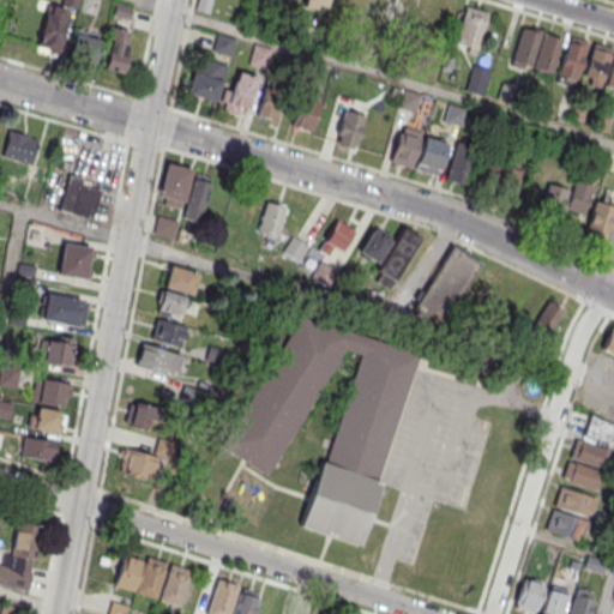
[(36,46),(60,53),(72,11),(49,4),(36,46)]
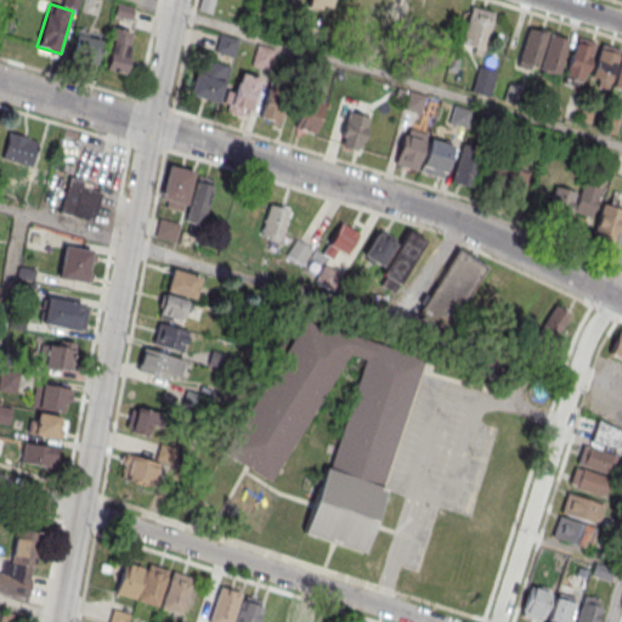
[(484,52),(495,12),(471,6),(462,46),(484,52)]
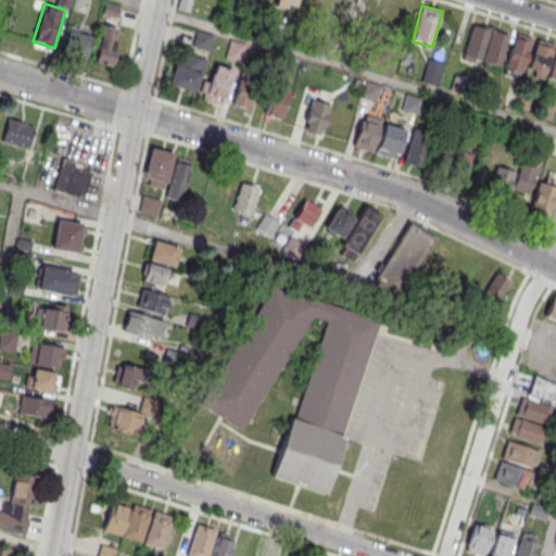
[(93,63),(113,66),(119,28),(100,24),(93,63)]
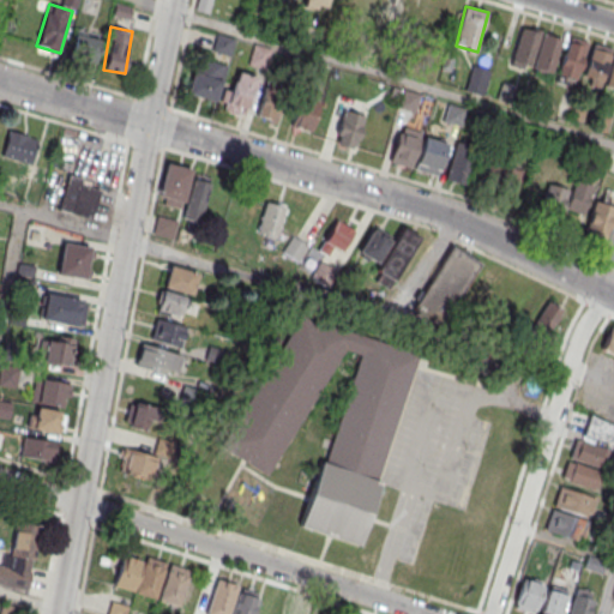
[(522,26),(511,65),(523,68),(524,65),(530,66),(542,30),(536,28),(536,31),(522,26)]
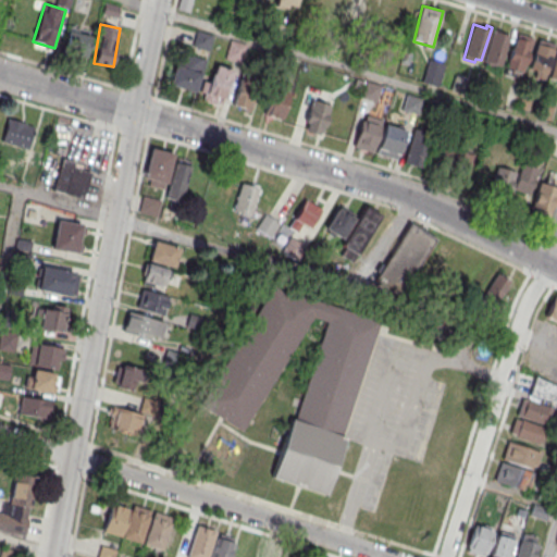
[(84,59),(93,34),(71,26),(62,51),(84,59)]
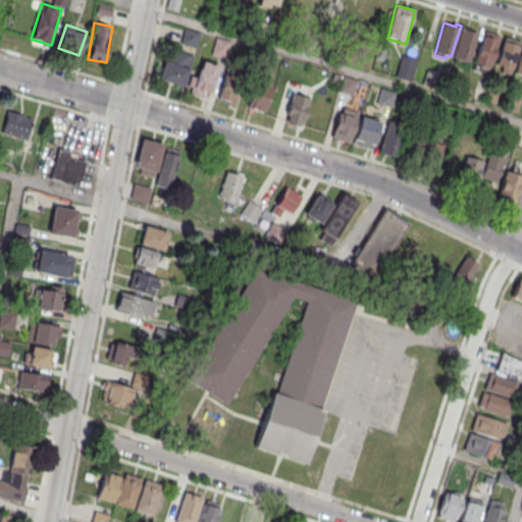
[(196,46),(199,32),(185,29),(181,43),(196,46)]
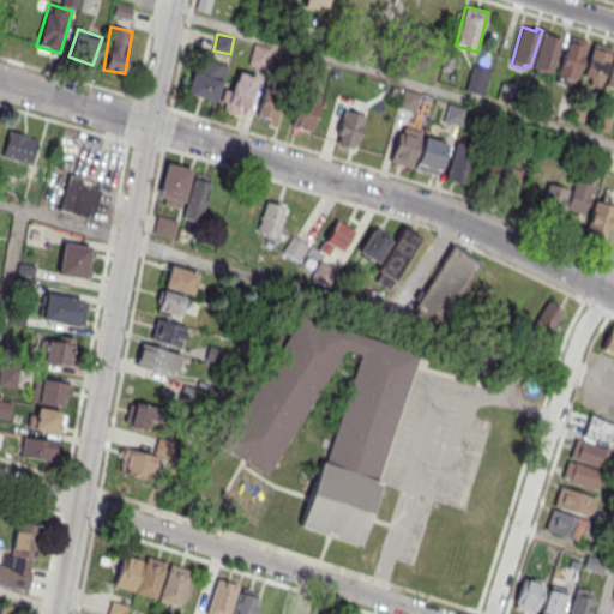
[(557,77),(576,83),(589,42),(570,36),(557,77)]
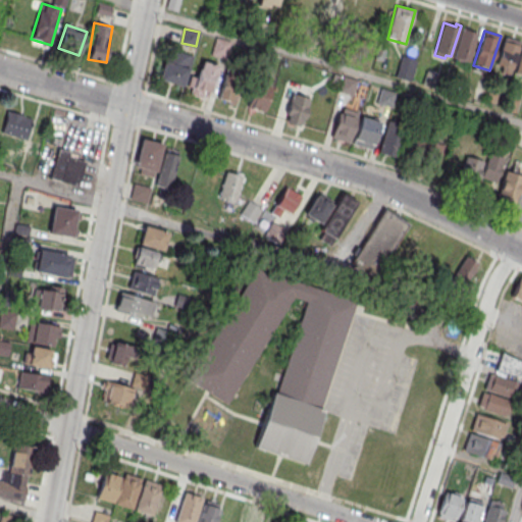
[(511,74),(521,41),(505,36),(494,69),(511,74)]
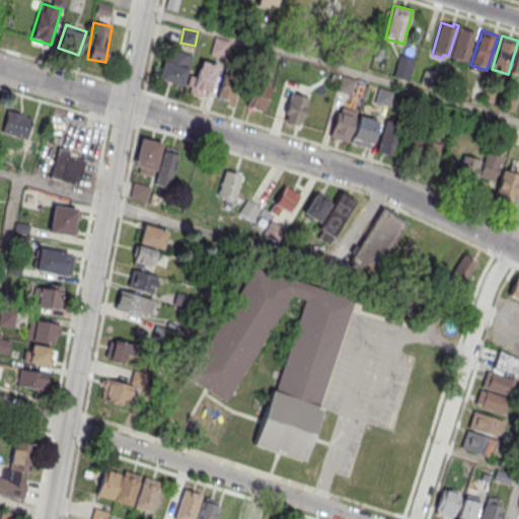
[(210,54),(223,59),(229,42),(216,36),(210,54)]
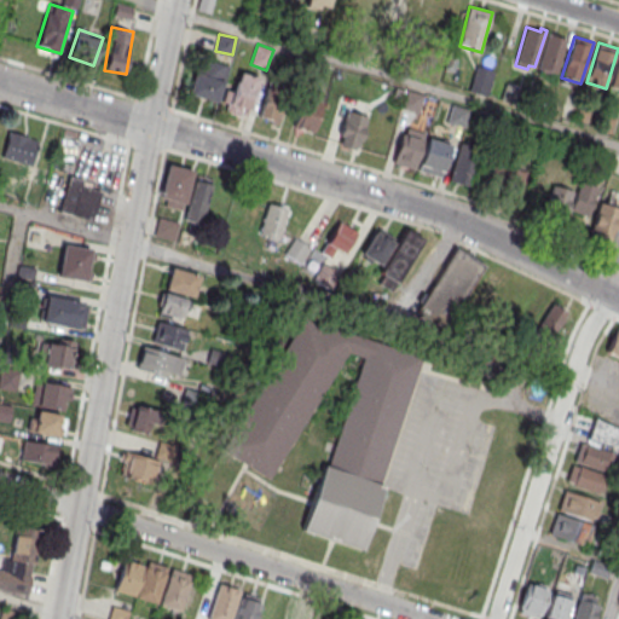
[(189,96),(218,104),(227,65),(200,58),(189,96)]
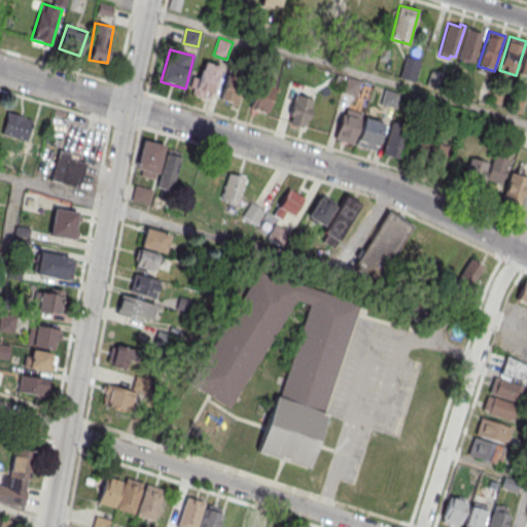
[(399,77),(415,81),(421,60),(406,56),(399,77)]
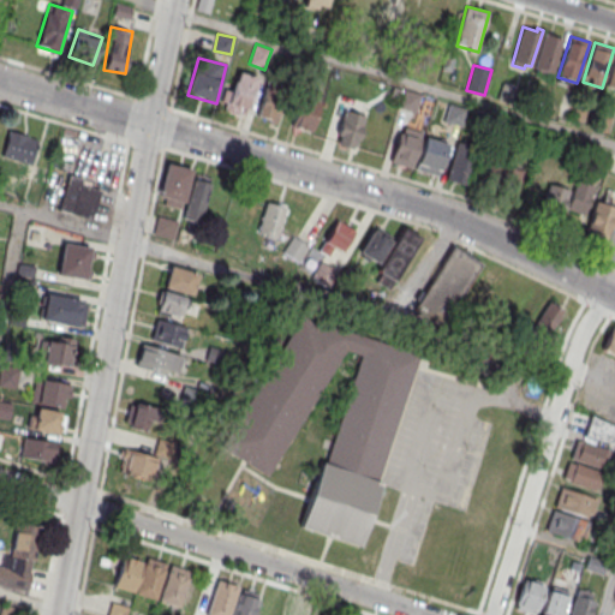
[(246,118),(258,77),(236,71),(224,111),(246,118)]
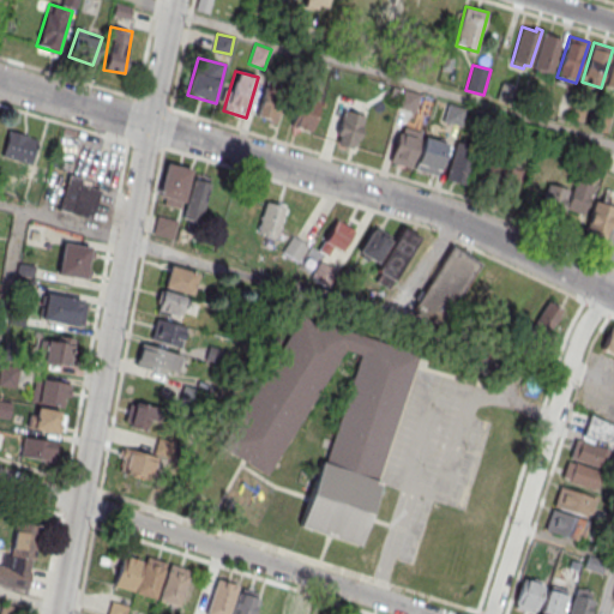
[(256,116),(276,121),(286,85),(265,79),(256,116)]
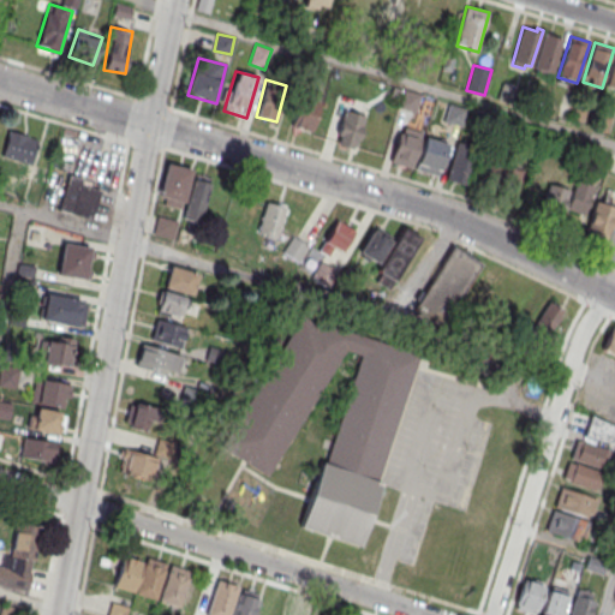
[(311,132),(320,102),(300,95),(291,126),(311,132)]
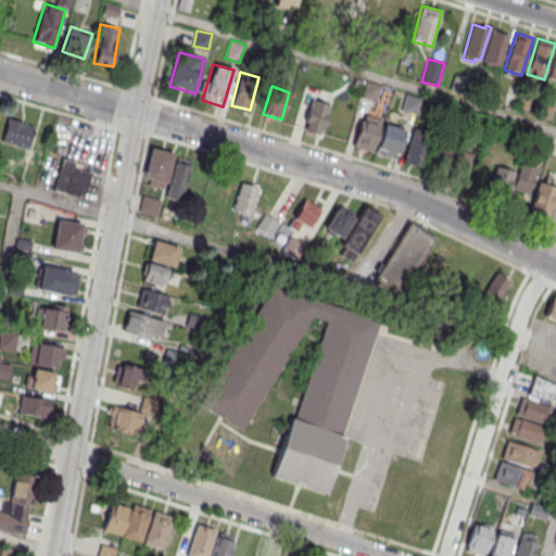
[(422,99),(406,93),(401,110),(418,114),(422,99)]
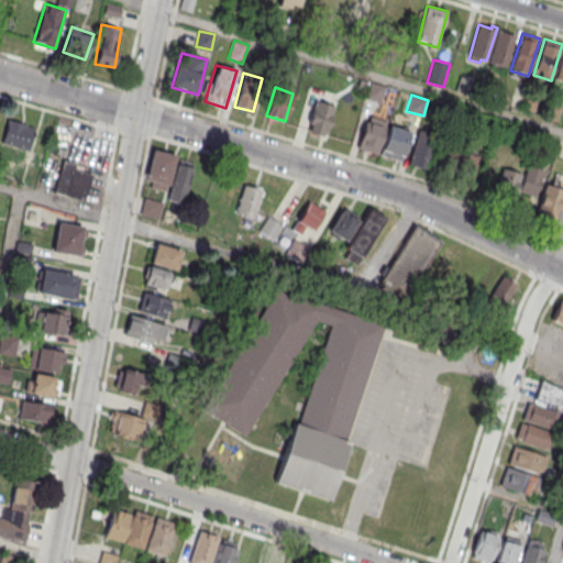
[(334,107),(315,100),(305,131),(324,136),(334,107)]
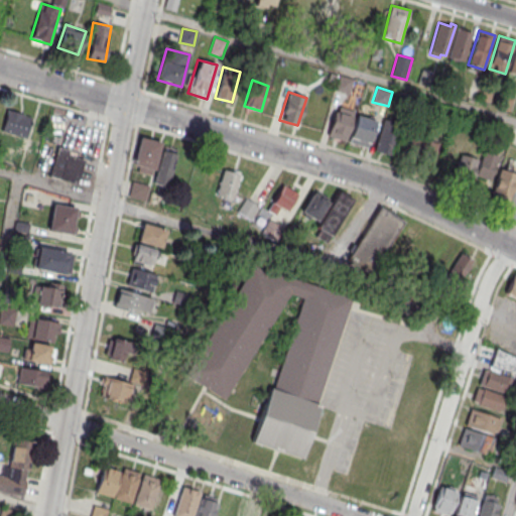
[(329,136),(345,141),(354,110),(338,105),(329,136)]
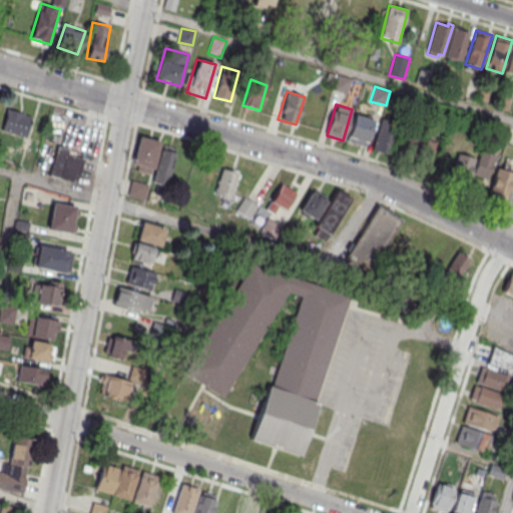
[(1,130),(26,137),(32,116),(7,108),(1,130)]
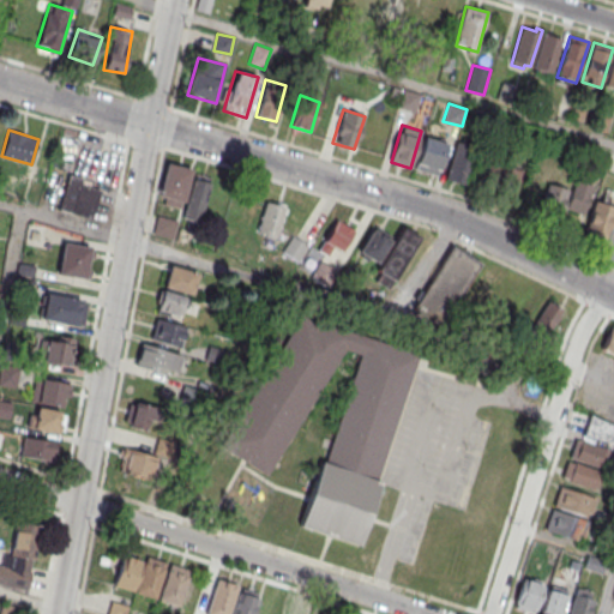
[(446,144),(423,137),(414,168),(437,175),(446,144)]
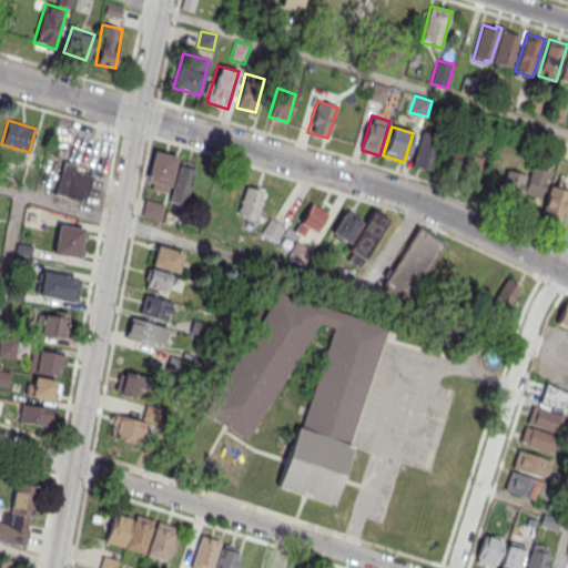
[(440,137),(419,132),(413,166),(434,171),(440,137)]
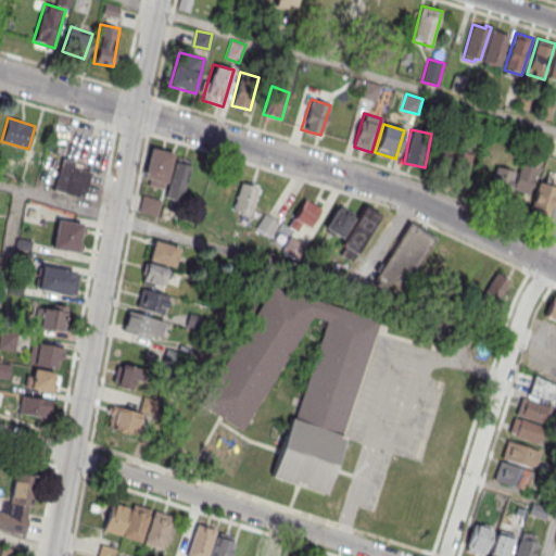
[(475,147),(437,136),(428,168),(465,179),(475,147)]
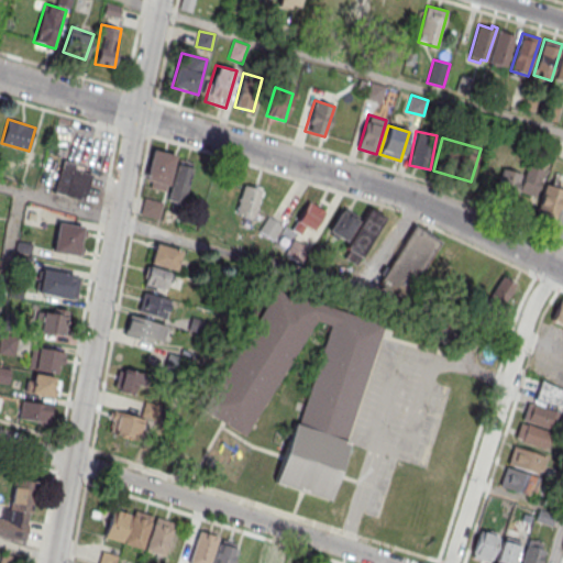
[(177,228),(192,168),(175,163),(177,155),(153,150),(143,185),(168,191),(161,223),(177,228)]
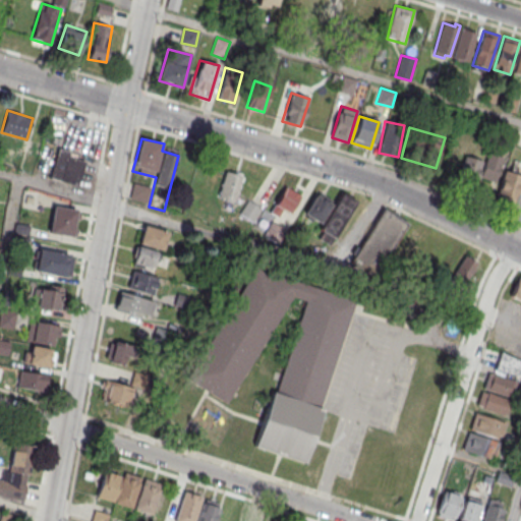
[(78,185),(85,157),(56,151),(50,178),(78,185)]
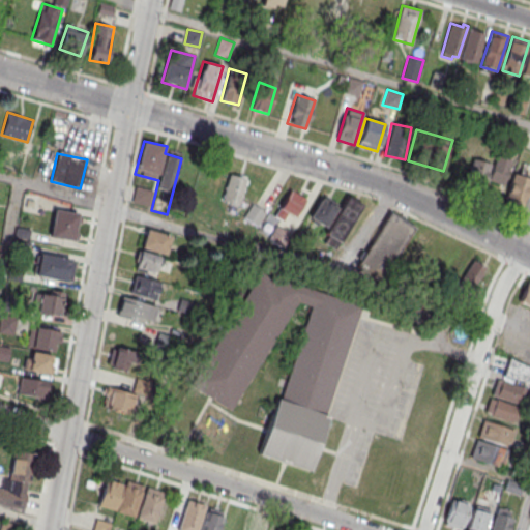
[(489,180),(504,185),(511,159),(497,154),(489,180)]
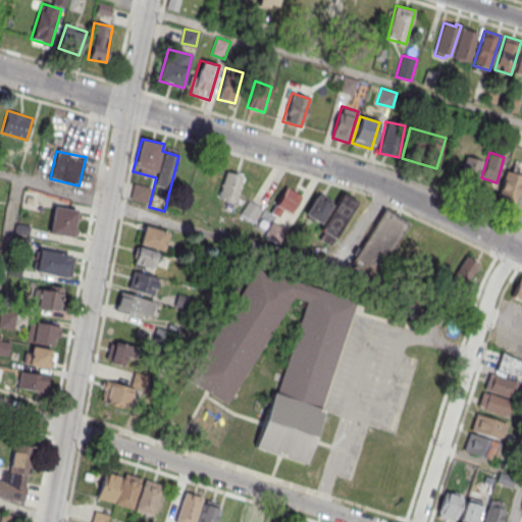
[(483,160),(466,156),(459,180),(477,186),(483,160)]
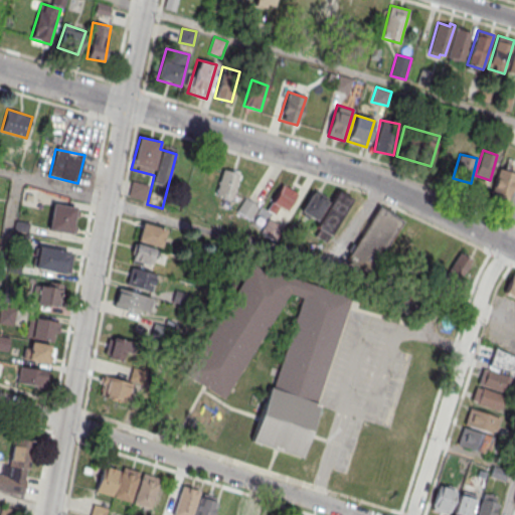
[(240,173),(223,167),(214,195),(230,201),(240,173)]
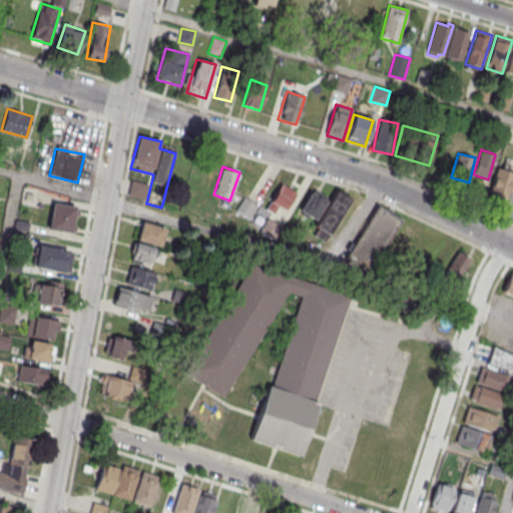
[(512,176),(512,171),(498,166),(488,195),(504,200),(512,176)]
